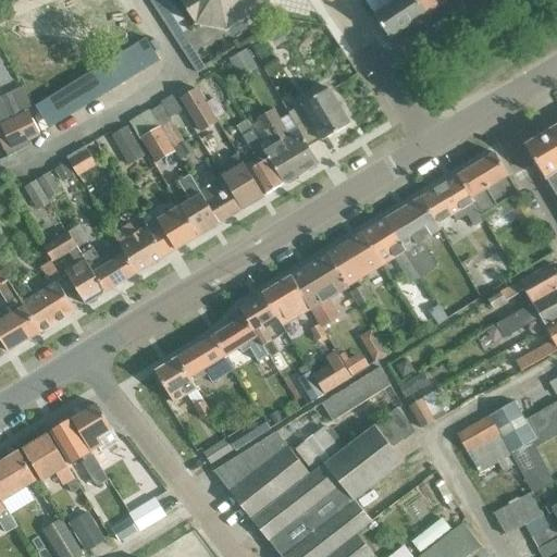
[(264,15),(268,0),(178,0),(195,24),(226,31),(251,14),(251,12),(264,15)]
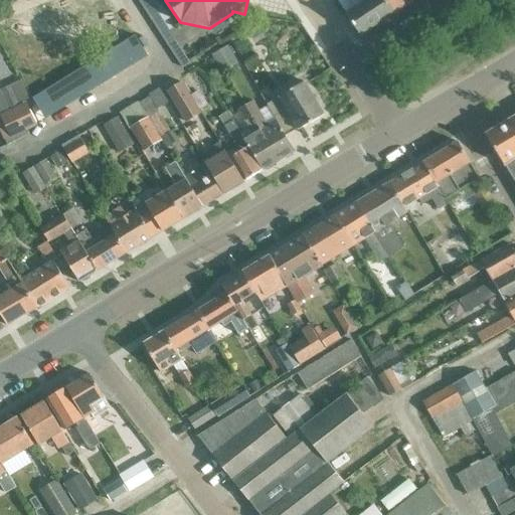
[(367,0),(346,15),(360,37),(394,14),(384,0),(367,0)]
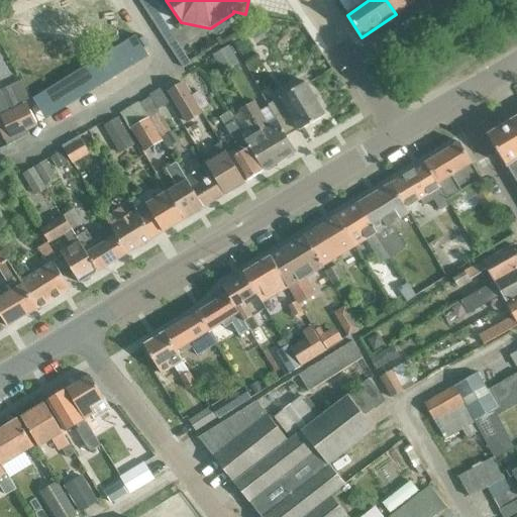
[(417,0),(386,0),(396,14),(417,0)]
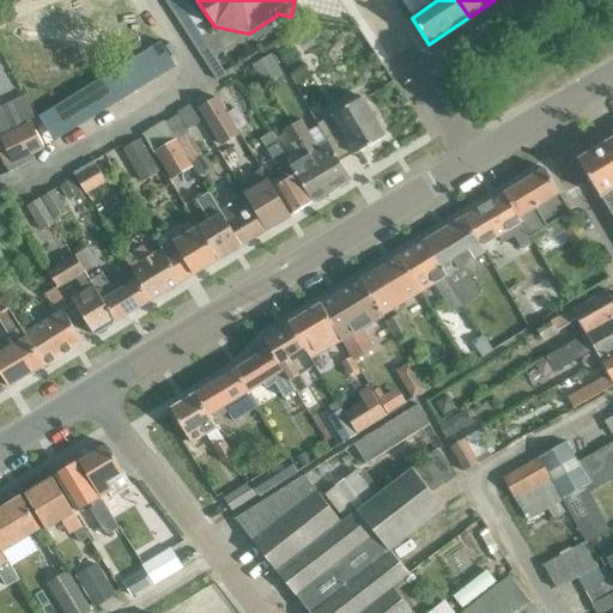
[(295,16),(287,20),(293,31),(302,26),(295,16)]
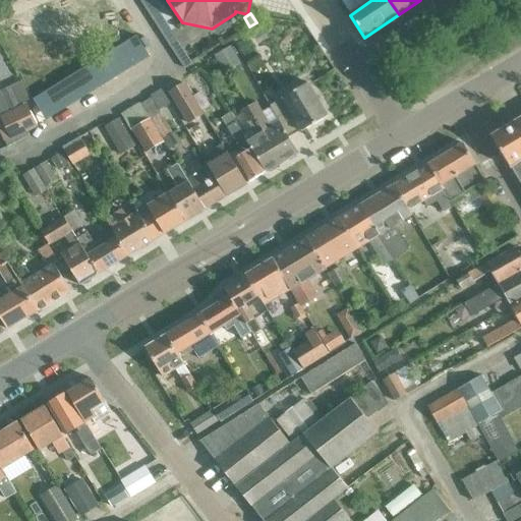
[(266,19),(250,27),(256,39),(272,31),(266,19)]
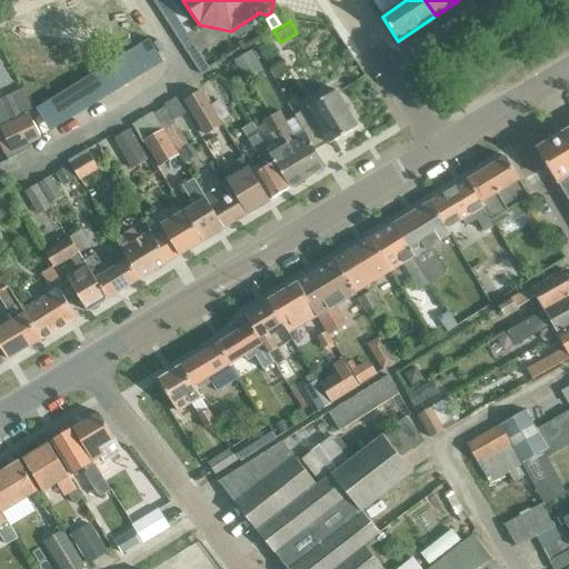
[(149,39),(136,47),(150,70),(162,61),(149,39)]
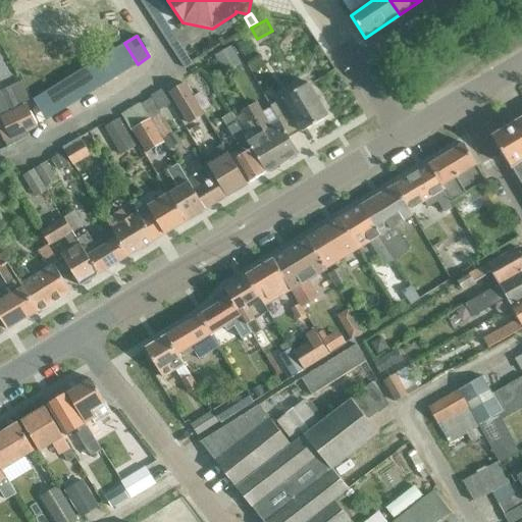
[(124,43),(113,50),(125,70),(138,64),(124,43)]
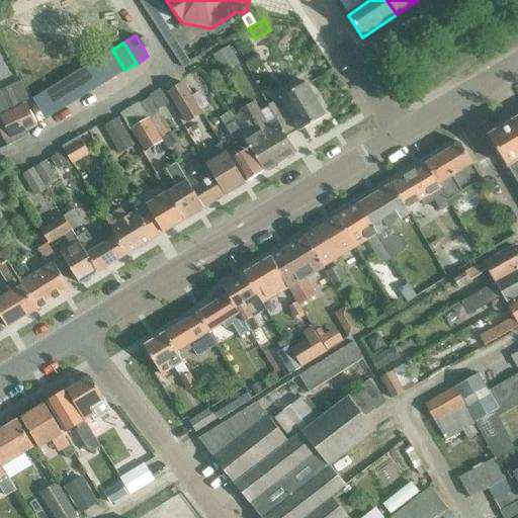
[(112,50),(101,57),(113,77),(124,70),(112,50)]
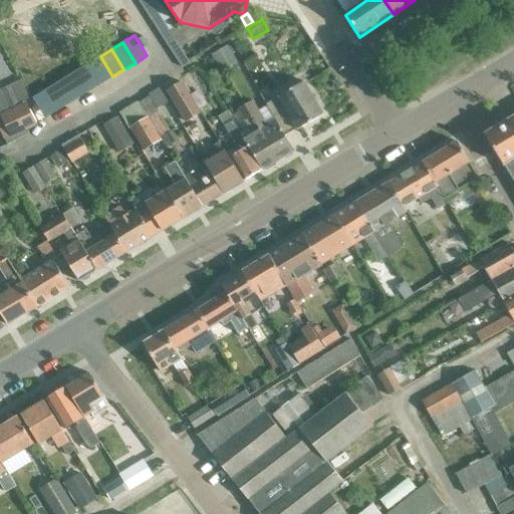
[(100,56),(88,63),(101,83),(112,76),(100,56)]
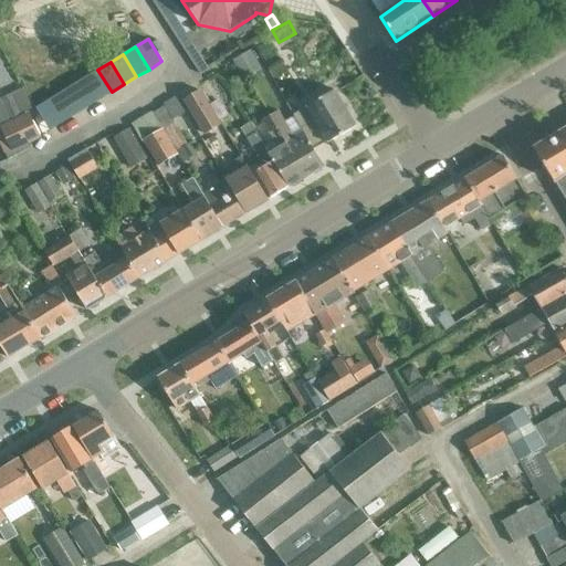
[(97,70),(85,77),(100,100),(112,92),(97,70)]
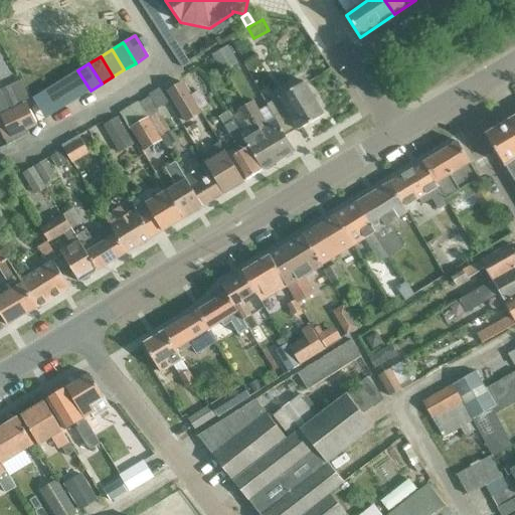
[(77,70),(43,92),(56,112),(91,91),(77,70)]
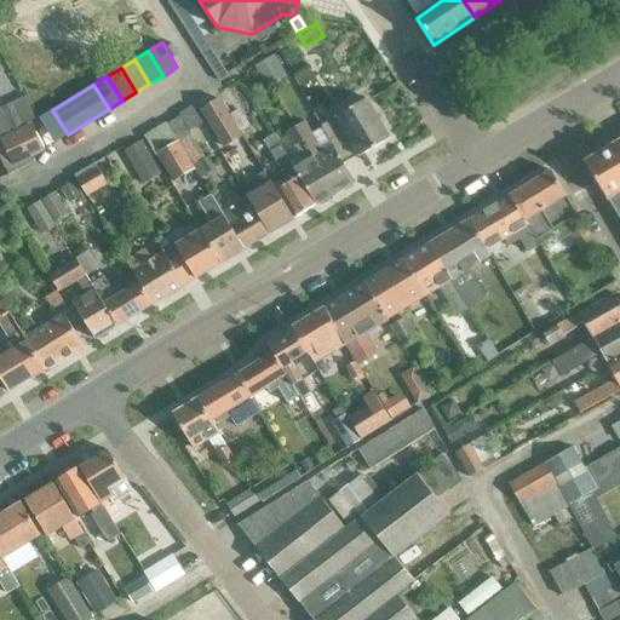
[(26,95),(0,107),(0,108),(11,131),(30,121),(38,119),(26,95)]
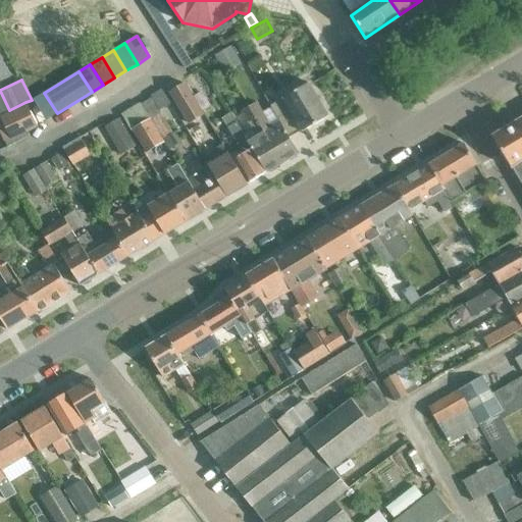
[(302,132),(328,116),(308,84),(270,106),(277,118),(279,121),(290,138),(301,129),(302,132)]
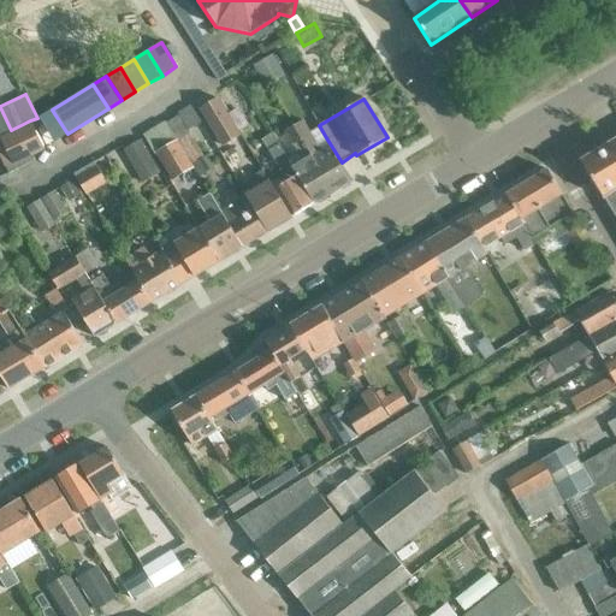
[(224,149),(241,140),(218,101),(201,111),(224,149)]
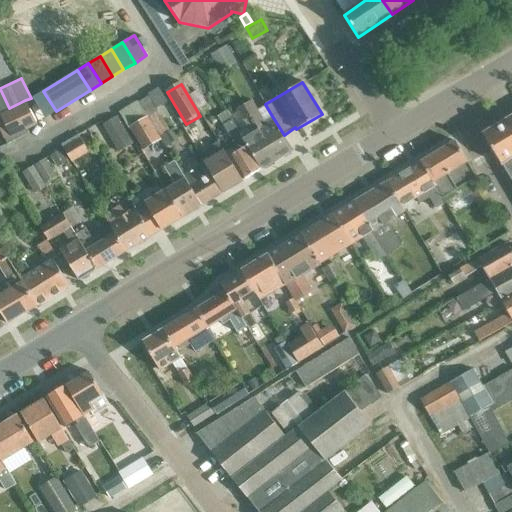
[(150,95),(139,101),(145,110),(161,136),(171,130),(157,107),(169,100),(160,87),(149,93),(150,95)]
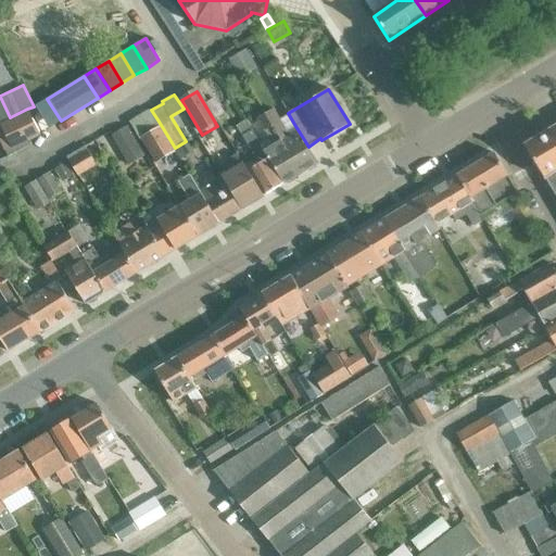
[(265,114),(301,173),(306,171),(310,171),(315,167),(316,164),(318,163),(308,147),(298,129),(287,137),(285,133),(286,131),(273,110),(265,114)]
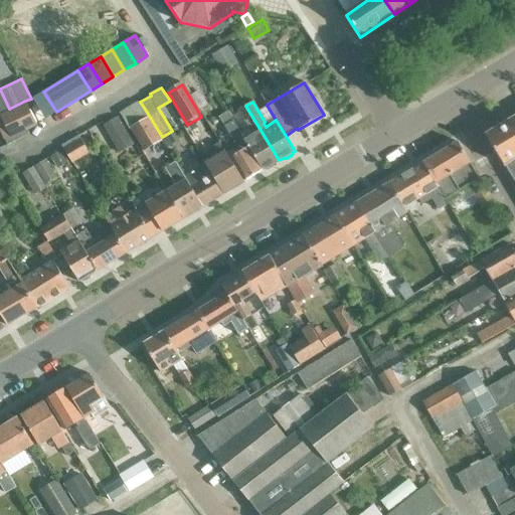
[(25,103),(0,115),(0,118),(10,139),(36,126),(25,103)]
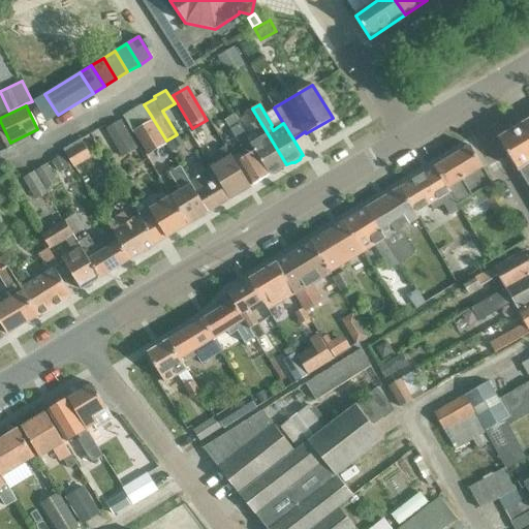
[(286,164),(252,109),(245,113),(257,134),(248,139),(270,175),(272,174),(275,174),(281,170),(281,167),(286,164)]
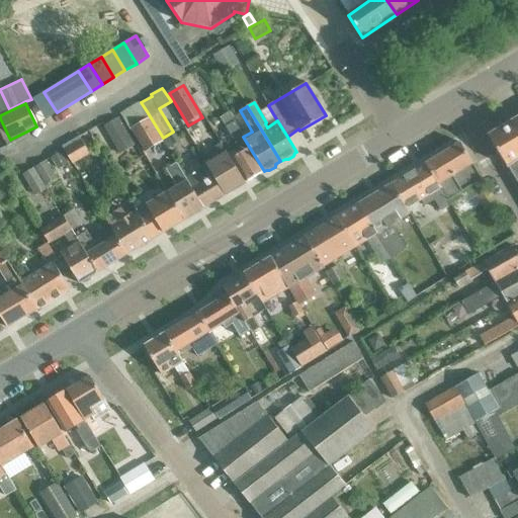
[(243,137),(229,113),(220,118),(241,153),(230,160),(244,183),(264,171),(243,137)]
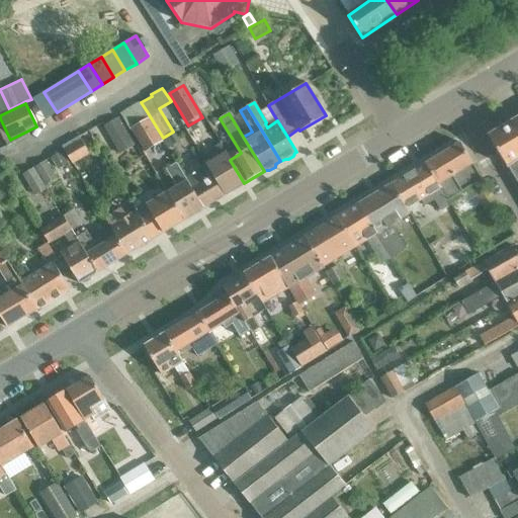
[(517,116),(489,135),(517,184),(517,116)]
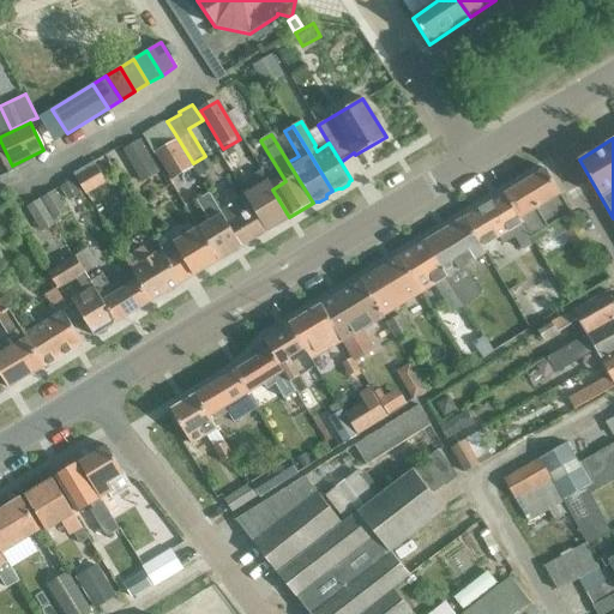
[(140,140),(124,150),(142,181),(158,172),(140,140)]
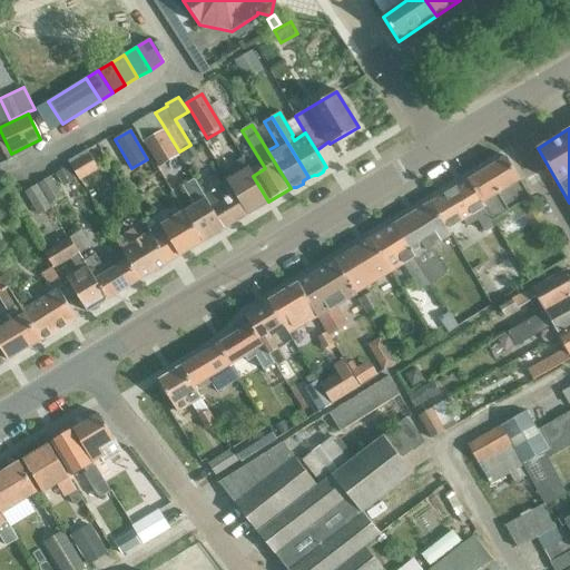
[(177,155),(164,131),(146,143),(159,165),(177,155)]
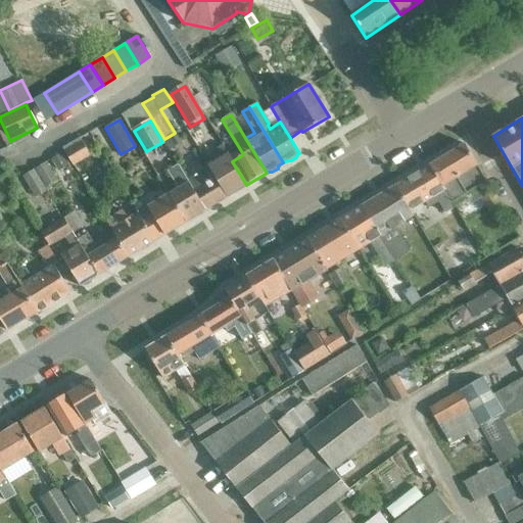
[(175,133),(164,139),(172,149),(185,140),(179,130),(175,133)]
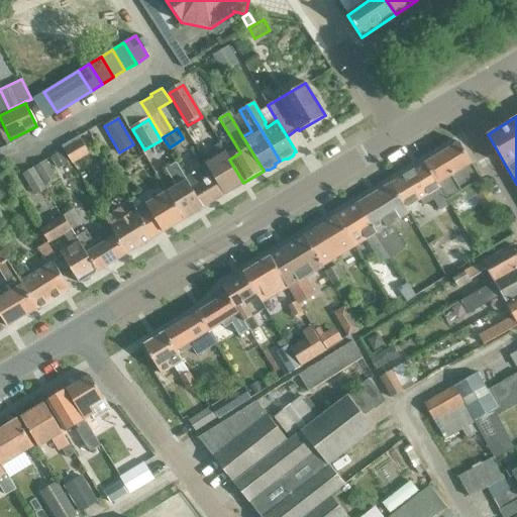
[(72,163),(89,152),(81,138),(64,148),(72,163)]
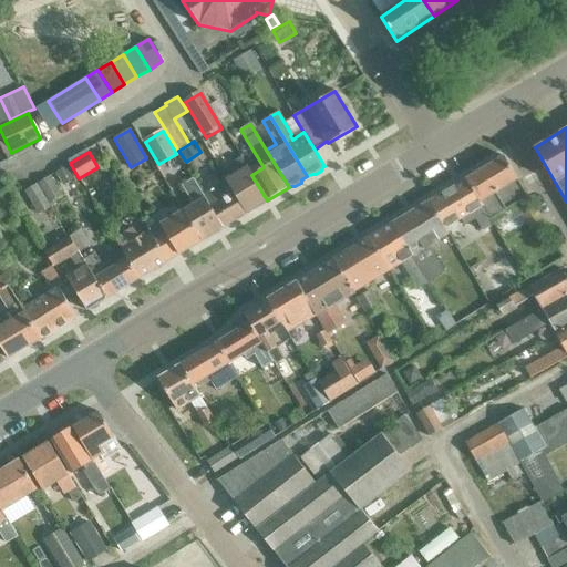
[(268,202),(251,175),(240,156),(233,162),(239,173),(226,179),(247,214),(268,202)]
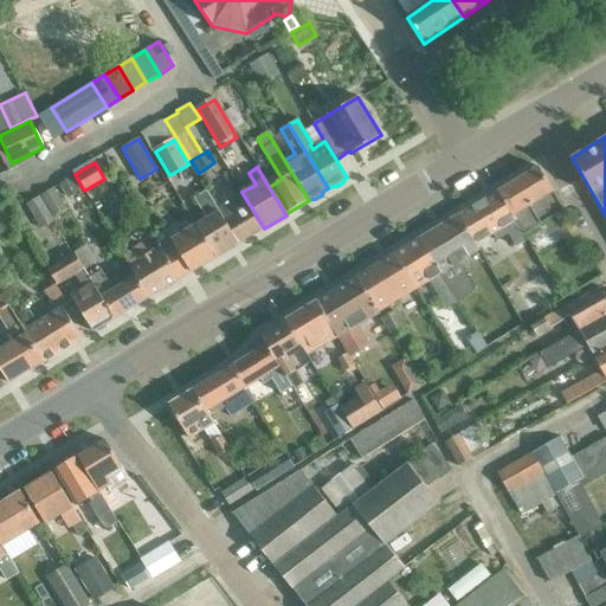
[(537,167),(497,192),(513,217),(521,231),(523,234),(539,225),(562,210),(552,192),(553,192),(537,167)]
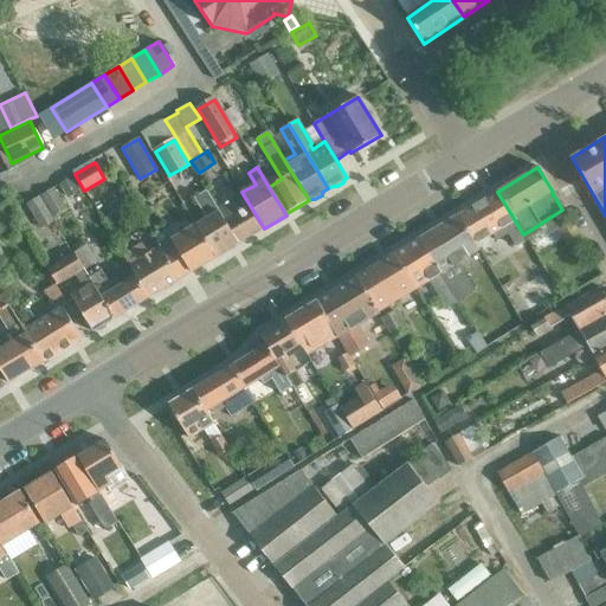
[(73,175),(60,184),(69,198),(82,189),(73,175)]
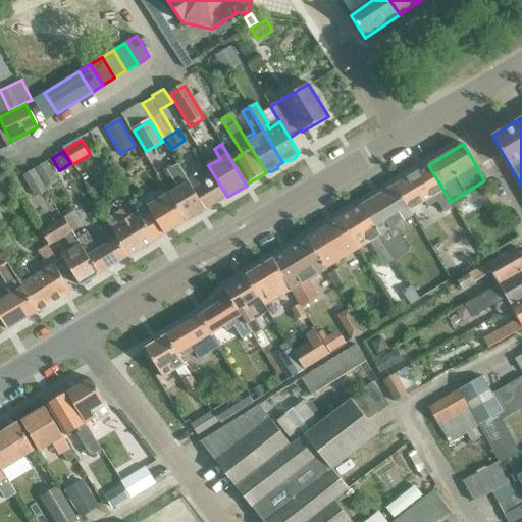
[(46,186),(57,179),(47,162),(36,169),(46,186)]
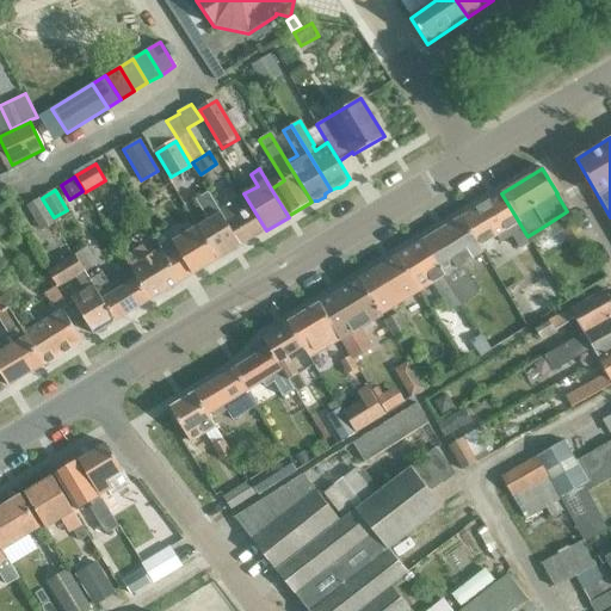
[(240,245),(218,209),(208,192),(195,199),(208,220),(198,227),(217,259),(240,245)]
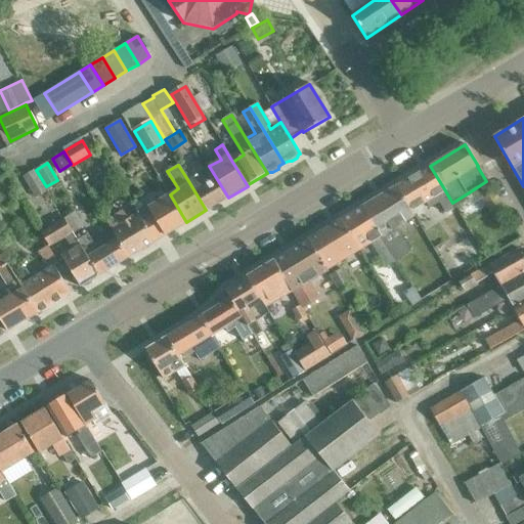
[(209,166),(187,179),(206,210),(207,211),(228,198),(209,166)]
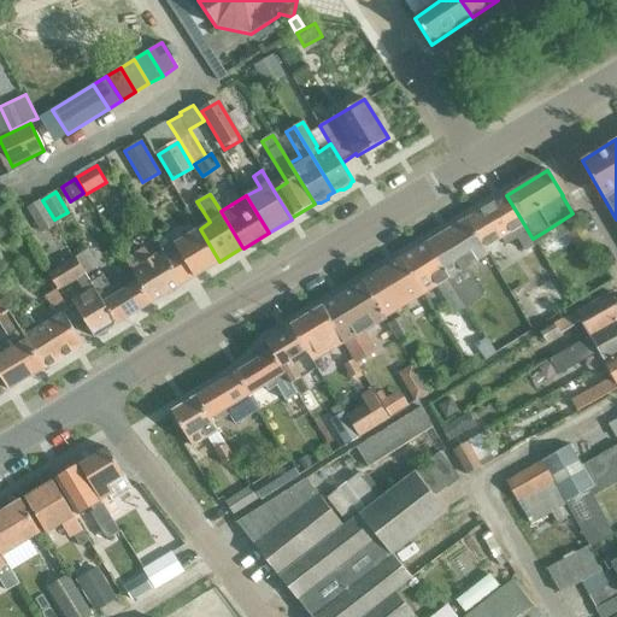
[(522,221),(506,195),(465,221),(482,248),(499,239),(504,246),(516,239),(523,252),(536,245),(522,221)]
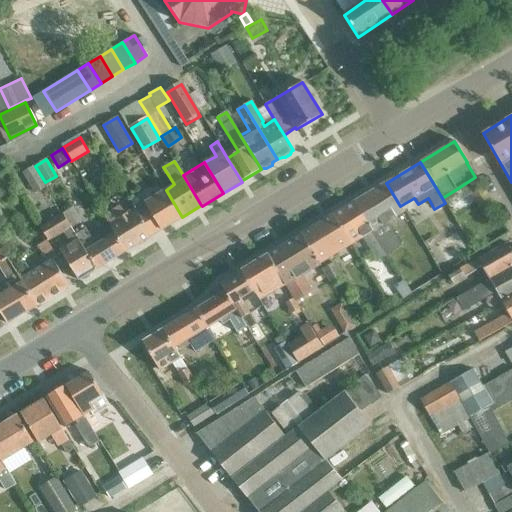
[(35,193),(45,187),(32,167),(23,173),(35,193)]
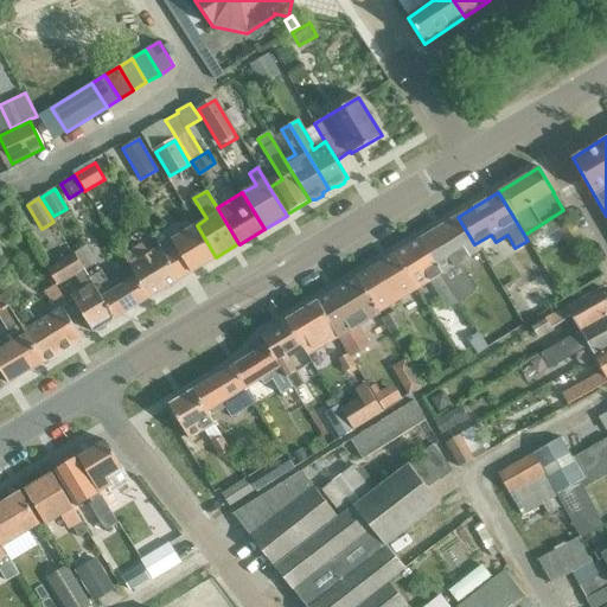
[(458,217),(421,240),(459,302),(475,293),(471,285),(458,263),(479,251),(474,244),(458,217)]
